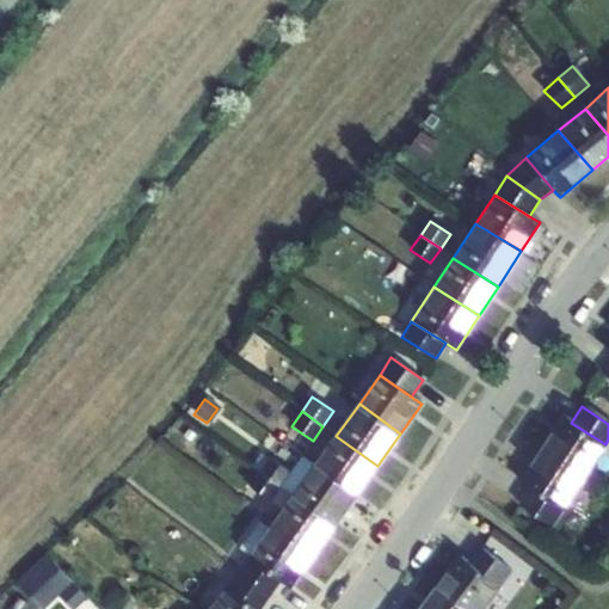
[(540,448),(584,479),(606,444),(571,423),(560,416),(540,448)]
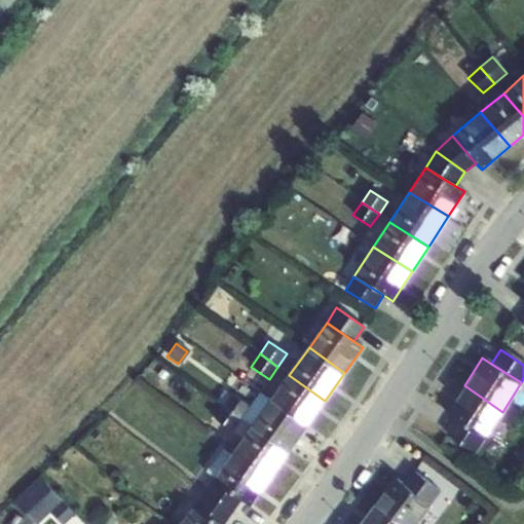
[(272,400),(305,427),(325,401),(289,375),(272,400)]
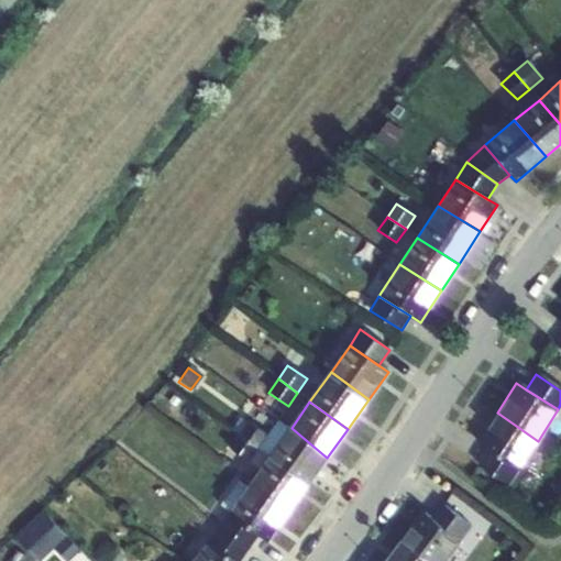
[(538,441),(497,413),(479,442),(488,449),(520,469),(538,441)]
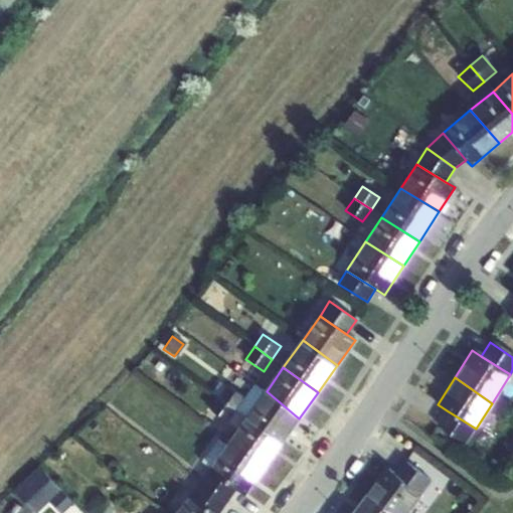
[(217,398),(233,410),(243,396),(226,385),(217,398)]
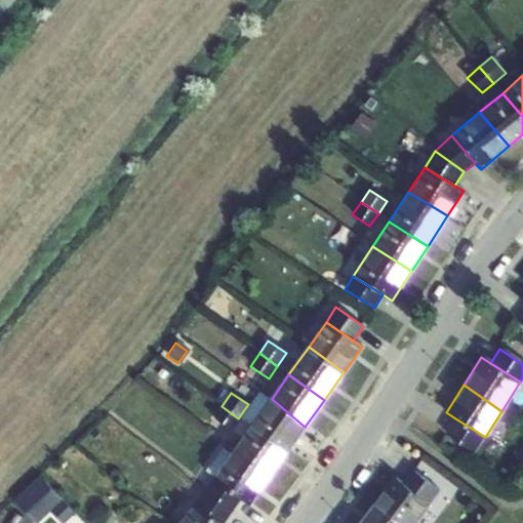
[(240,419),(251,428),(271,400),(258,393),(240,419)]
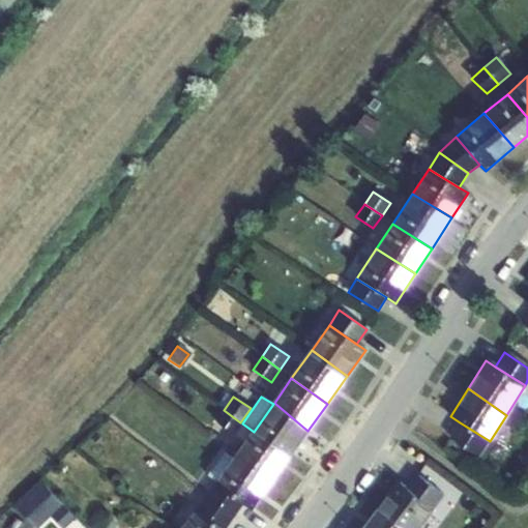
[(254,432),(289,458),(308,431),(274,403),(273,404),(254,432)]
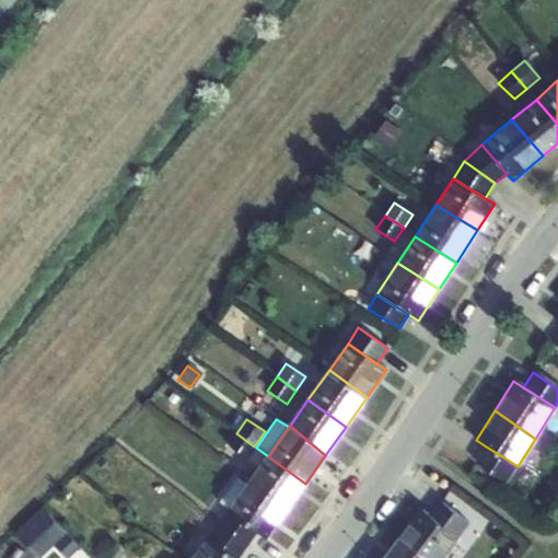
[(245,458),(254,446),(236,433),(228,446),(245,458)]
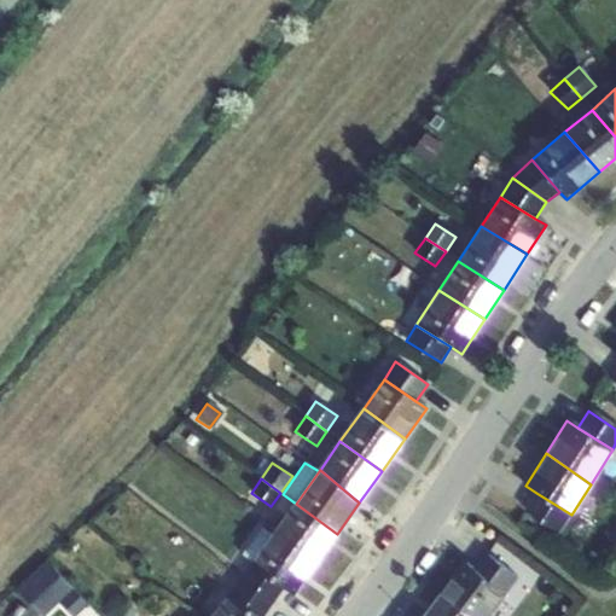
[(571,515),(536,493),(524,510),(558,532),(571,515)]
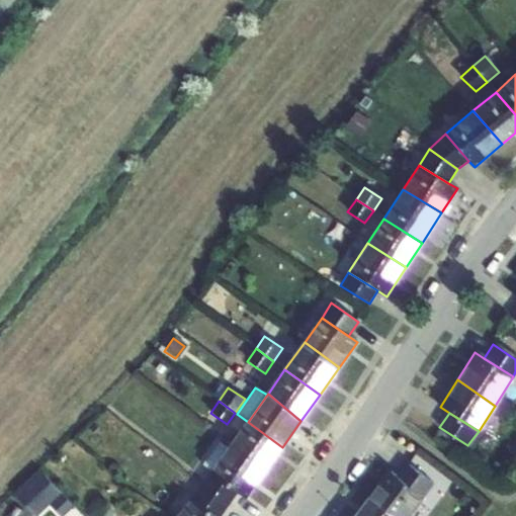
[(240,432),(248,422),(237,414),(229,425),(240,432)]
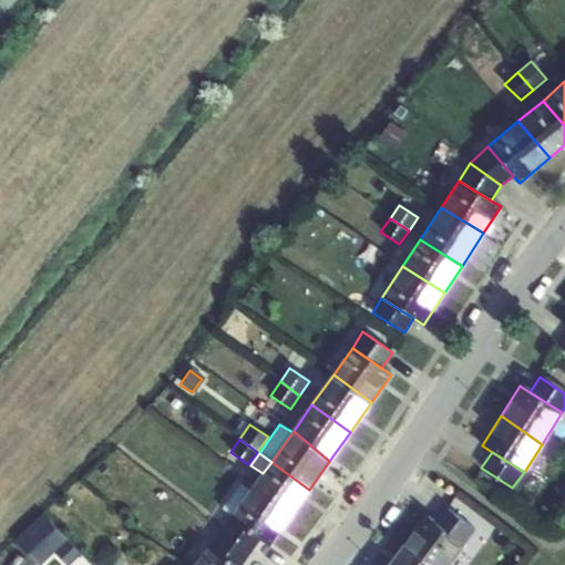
[(309,490),(271,462),(263,473),(253,489),(290,516),(309,490)]
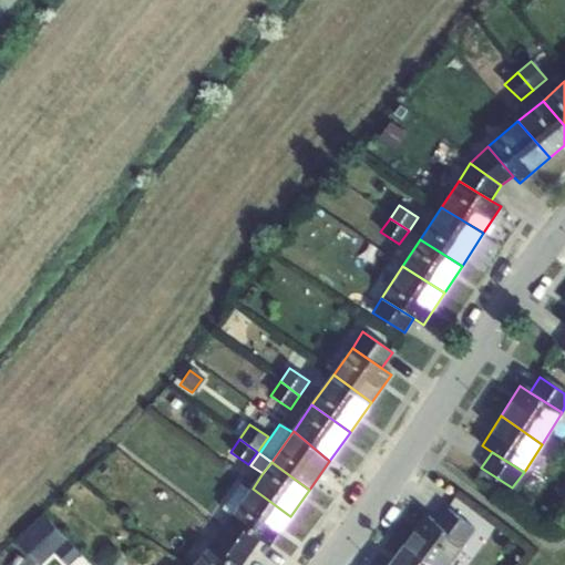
[(229,516),(232,519),(250,491),(239,483),(222,510),(229,516)]
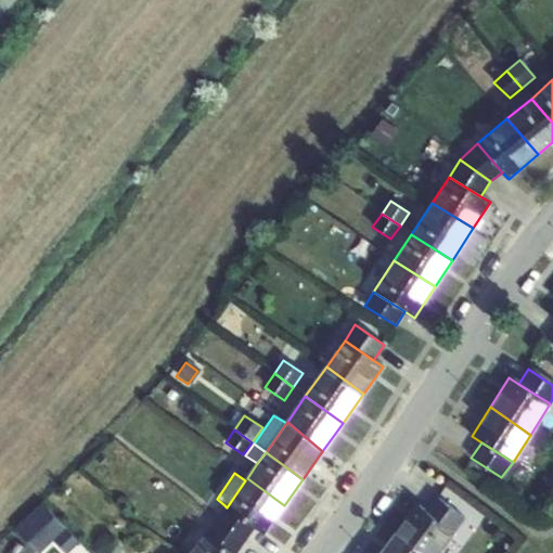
[(284,505),(247,478),(245,480),(227,508),(254,527),(265,534),(284,505)]
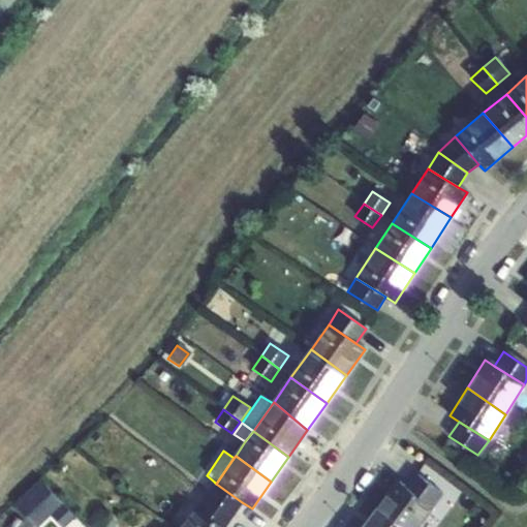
[(404,487),(432,507),(441,494),(414,474),(404,487)]
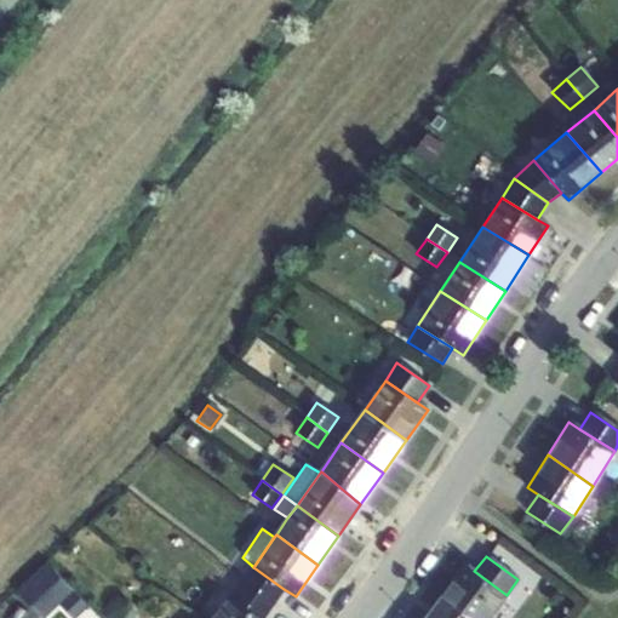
[(45,562),(15,593),(39,617),(45,617),(56,608),(64,616),(80,600),(45,562)]
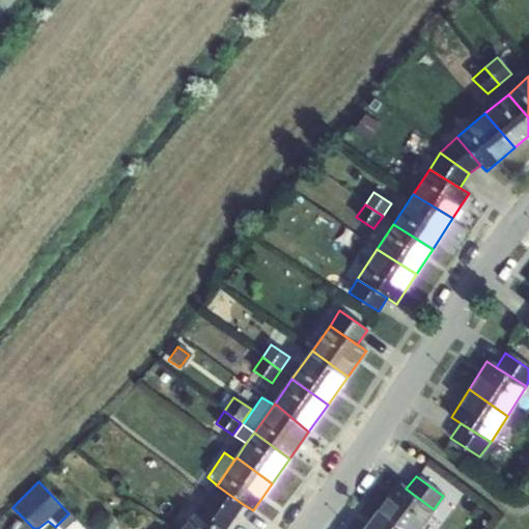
[(206,497),(233,518),(243,504),(217,485),(215,483),(206,497)]
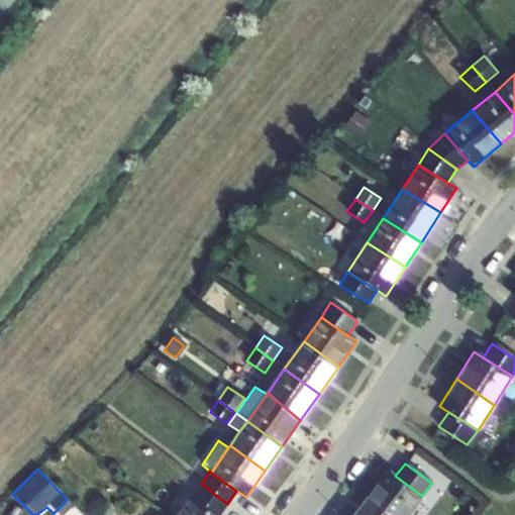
[(368,496),(391,514),(408,514),(422,496),(395,476),(388,471),(368,496)]
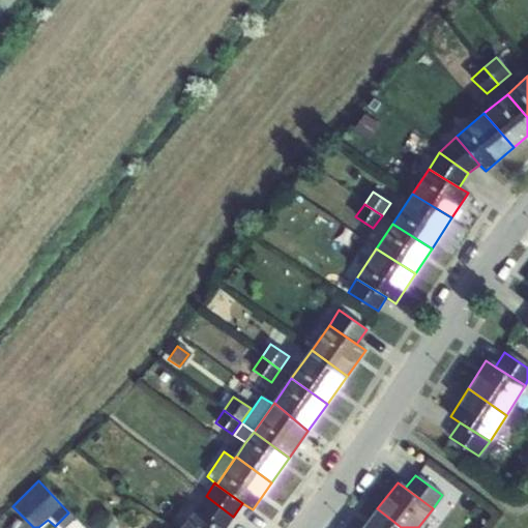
[(225,527),(233,517),(206,496),(196,509),(218,527),(225,527)]
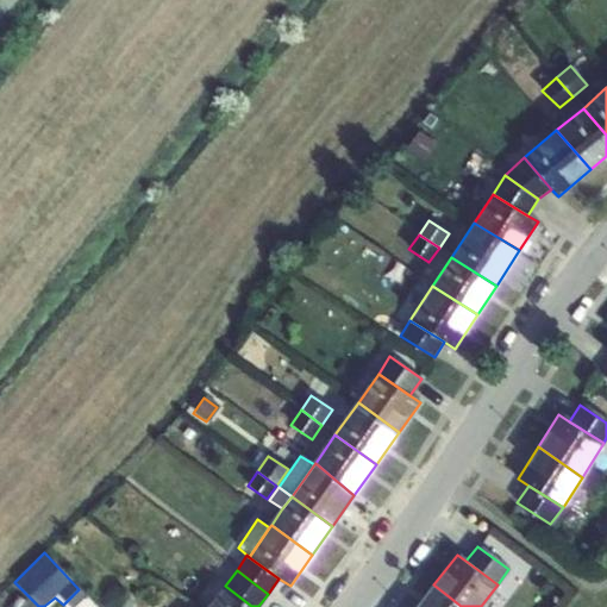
[(208,606),(225,586),(217,580),(199,606),(208,606)]
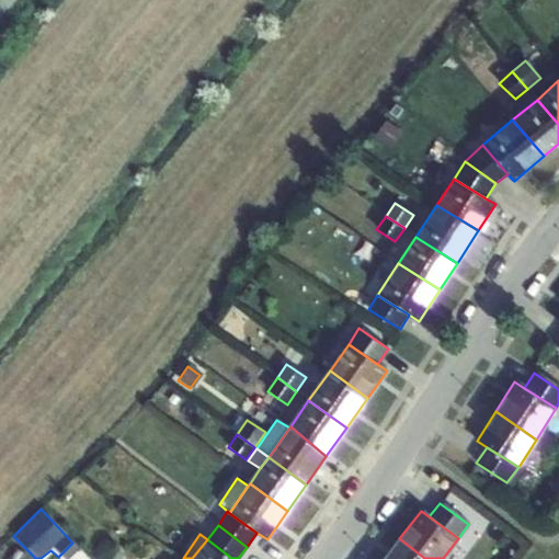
[(424,558),(399,538),(384,558),(424,558)]
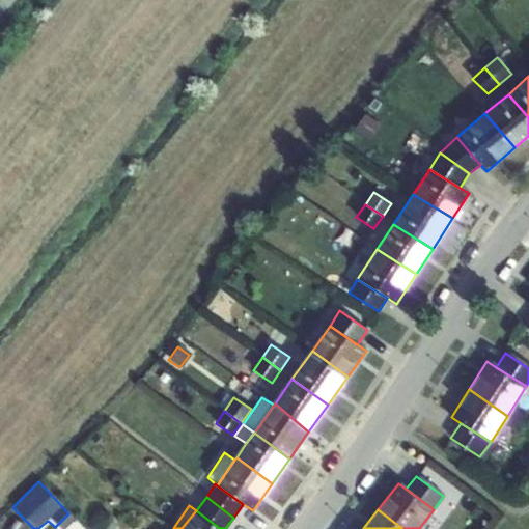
[(219,528),(196,510),(182,528),(219,528)]
